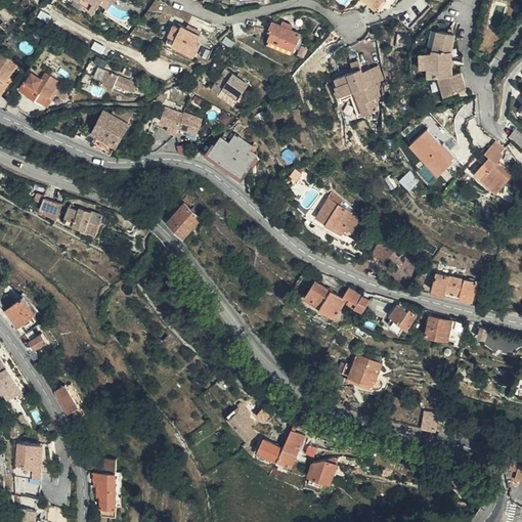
[(101,0),(76,0),(87,7),(94,12),(98,5),(101,0)]
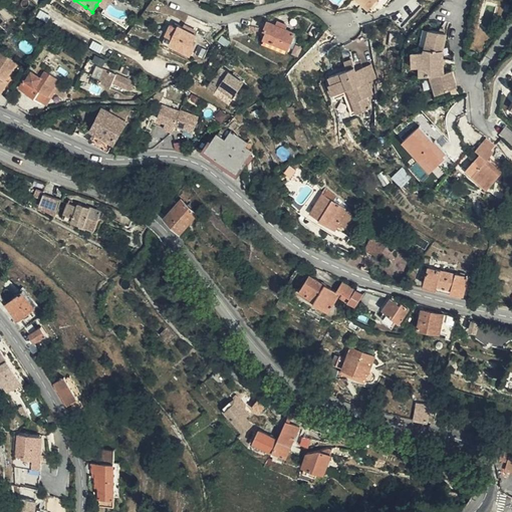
[(99,0),(96,5),(104,10),(110,0),(99,0)]
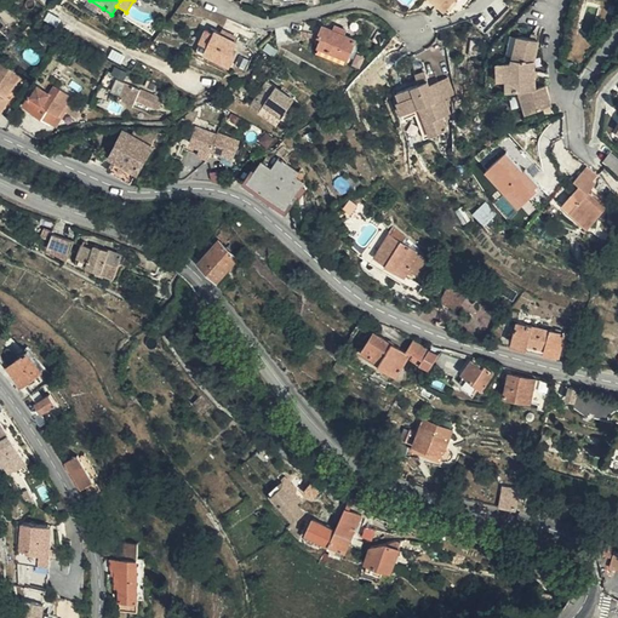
[(428,0),(442,13),(455,0),(428,0)]
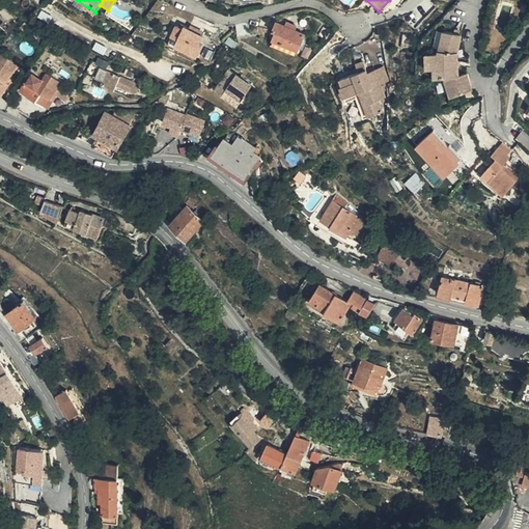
[(24,23),(18,29),(23,33),(30,26),(24,23)]
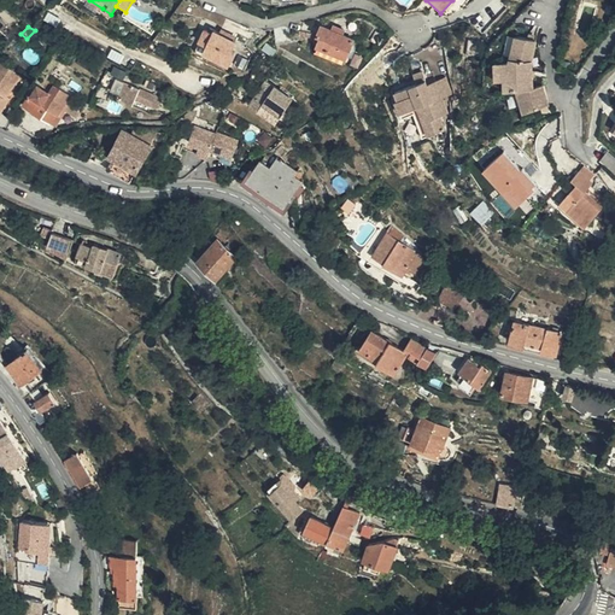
[(352,40),(340,35),(331,31),(320,27),(315,37),(318,39),(315,47),(344,59),(352,40)]
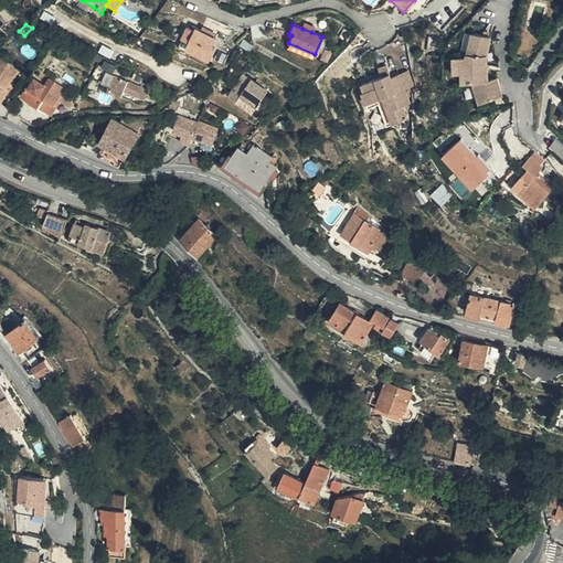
[(188,42),(186,48),(184,49),(208,60),(213,50),(210,48),(214,38),(212,38),(199,31),(190,27),(189,30),(186,28),(181,39),(188,42)]
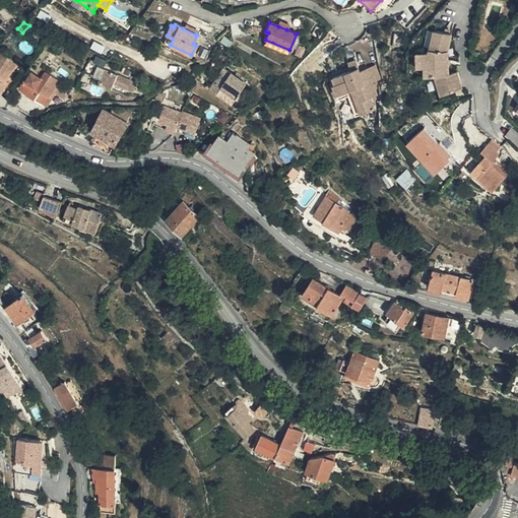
[(183,28),(195,35),(198,30),(185,24),(183,28)]
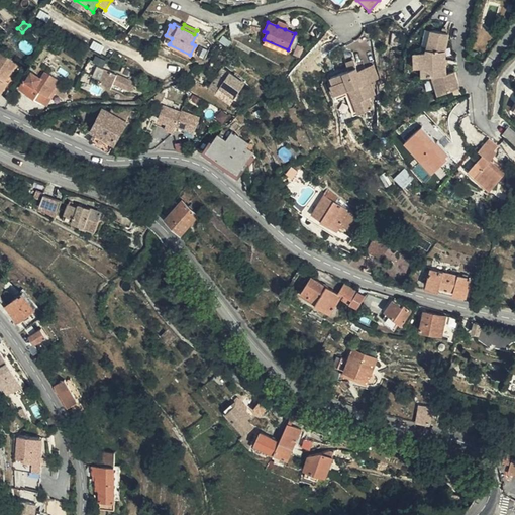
[(424,52),(420,52),(421,68),(422,77),(431,77),(438,95),(451,92),(458,90),(452,73),(444,75),(443,52),(447,35),(430,31),(424,52)]
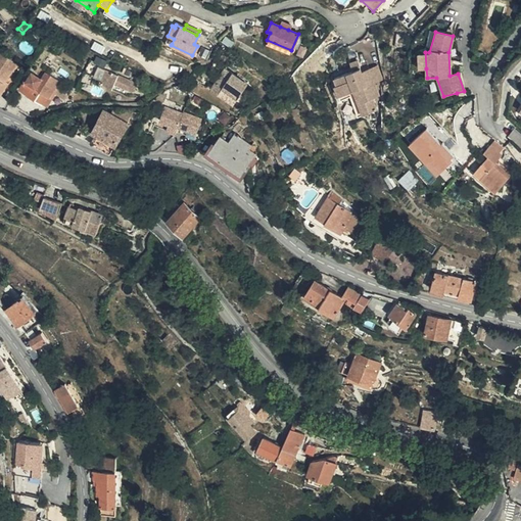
[(228,47),(231,42),(224,37),(220,43),(228,47)]
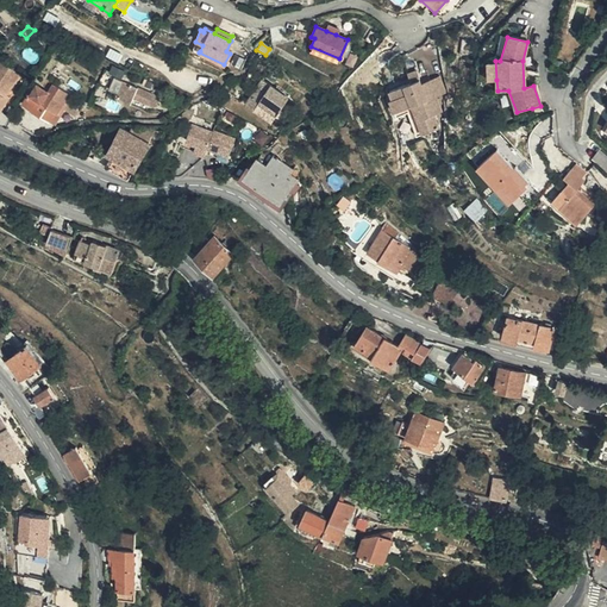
[(496,80),(495,61),(487,62),(487,80),(496,80)]
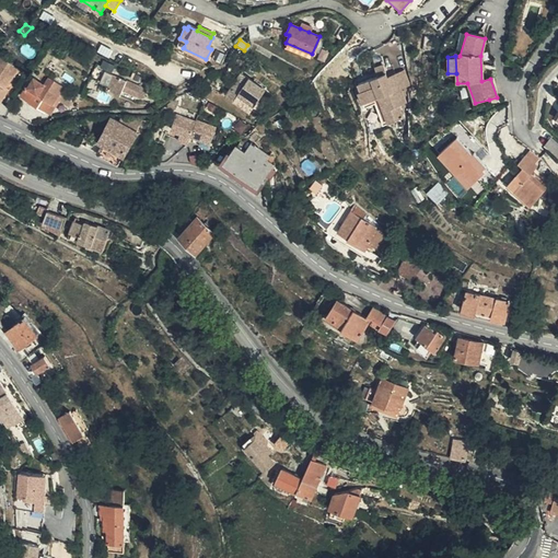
[(0,101),(8,90),(6,88),(18,69),(0,58),(0,101)]
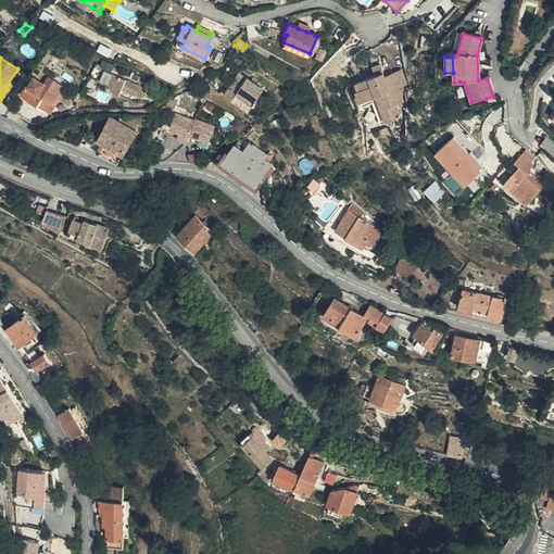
[(111,71),(114,66),(103,60),(100,64),(111,71)]
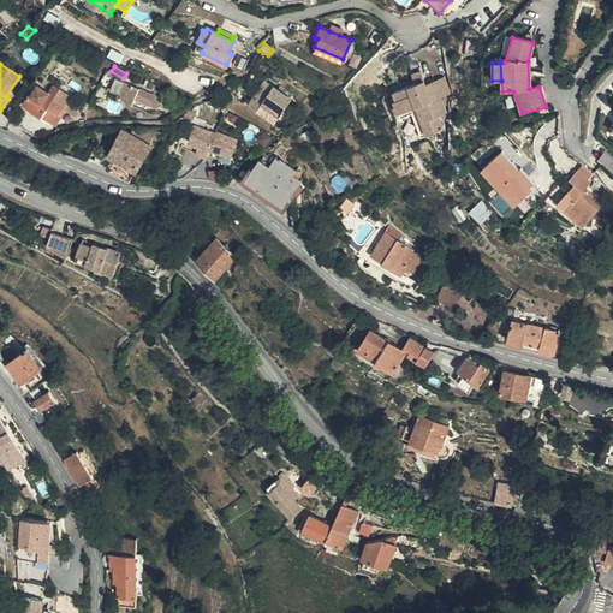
[(441,78),(432,82),(433,87),(426,90),(423,85),(418,73),(411,77),(414,85),(394,94),(397,101),(393,102),(398,114),(409,111),(410,114),(415,125),(421,123),(426,136),(442,129),(438,115),(445,113),(439,99),(448,95),(441,78)]
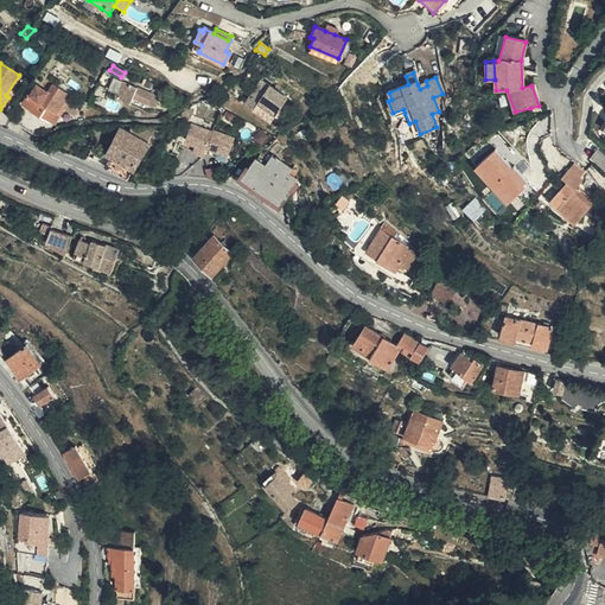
[(271,122),(286,99),(260,81),(243,104),(271,122)]
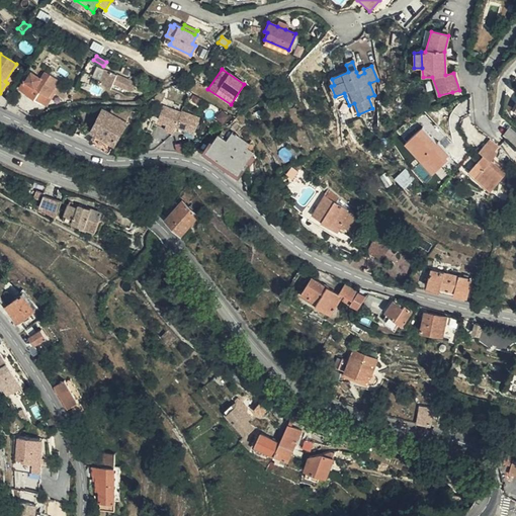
[(104,70),(98,83),(110,89),(112,84),(130,91),(133,90),(135,84),(130,82),(104,70)]
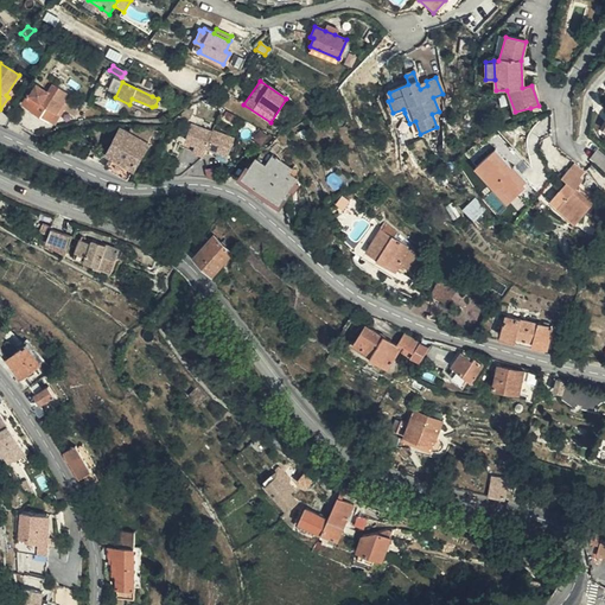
[(27,95),(11,120),(34,135),(45,119),(49,121),(53,113),(59,118),(63,110),(59,108),(64,102),(68,95),(51,86),(48,91),(36,84),(29,95),(27,95)]
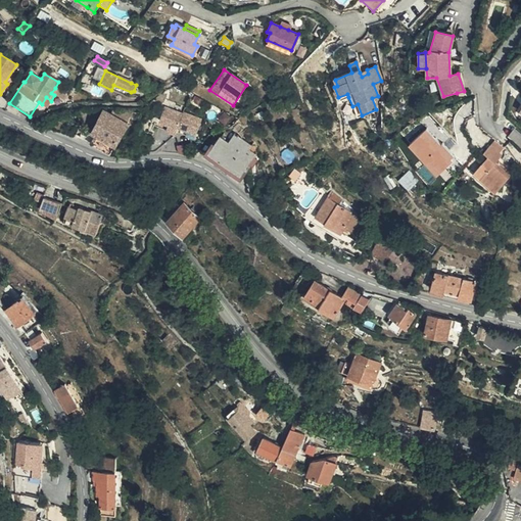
[(66,95),(55,88),(51,93),(54,95),(63,101),(66,95)]
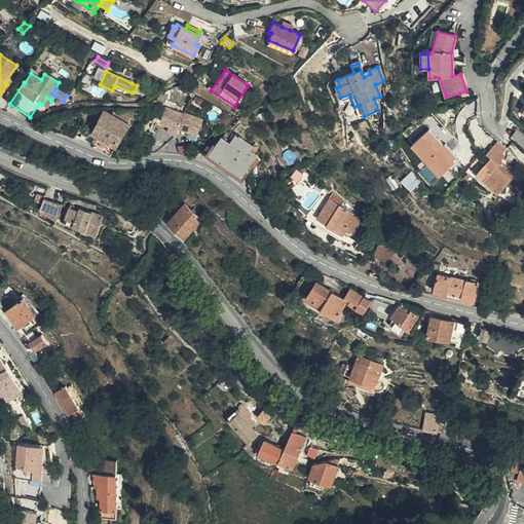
[(46,98),(42,105),(47,108),(51,102),(46,98)]
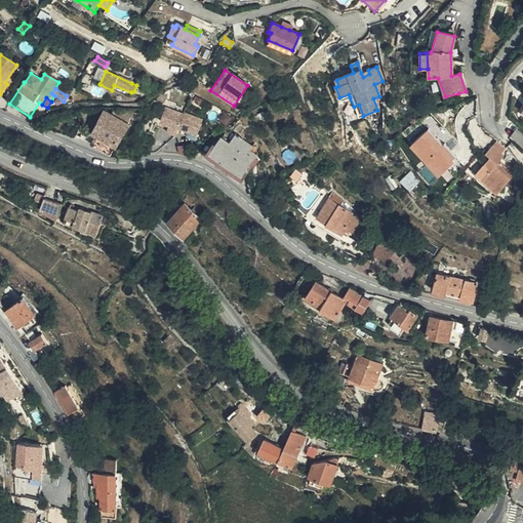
[(358,118),(363,116),(359,105),(354,107),(358,118)]
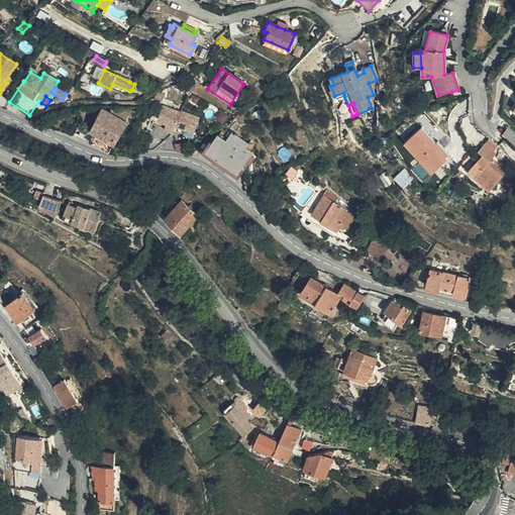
[(174,126),(179,112),(162,106),(156,121),(174,127),(174,126)]
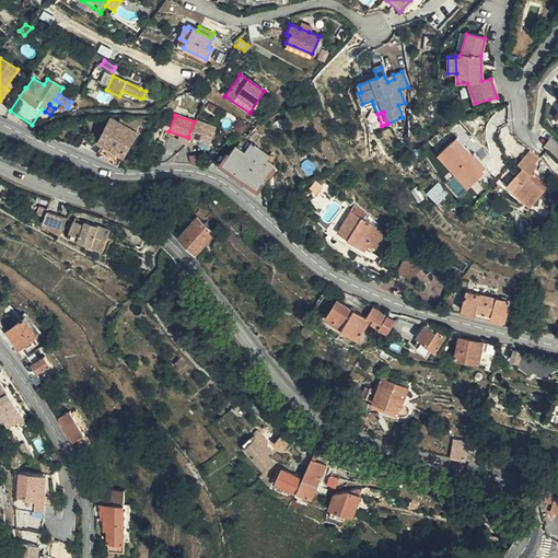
[(125,127),(134,131),(138,123),(128,120),(125,127)]
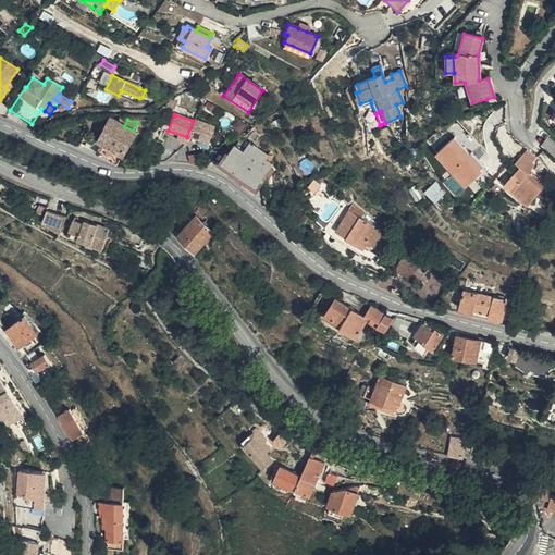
[(194,120),(193,121),(187,136),(208,143),(213,127),(194,120)]
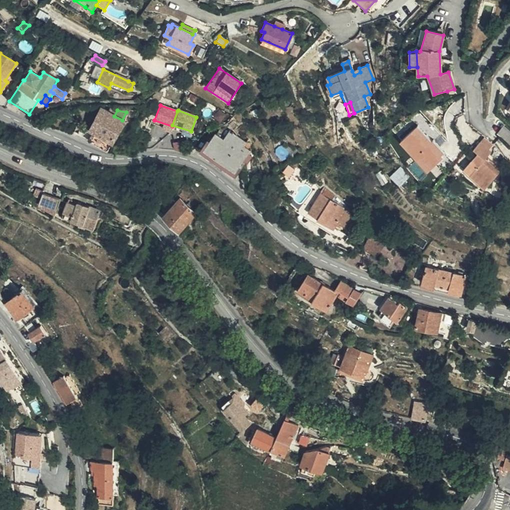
[(120,123),(122,120),(114,116),(106,111),(105,114),(99,111),(89,130),(113,143),(123,125),(120,123)]
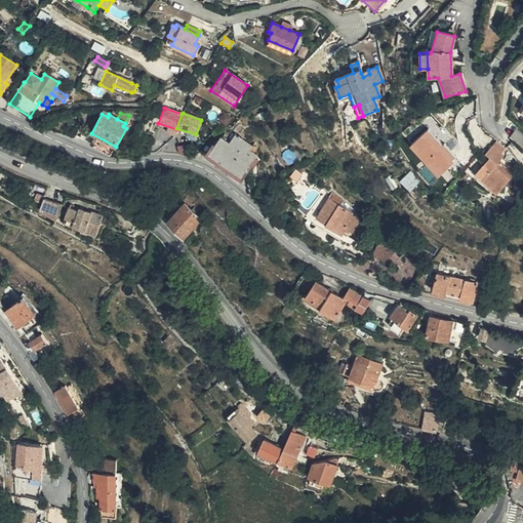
[(230,119),(224,114),(218,120),(225,125),(230,119)]
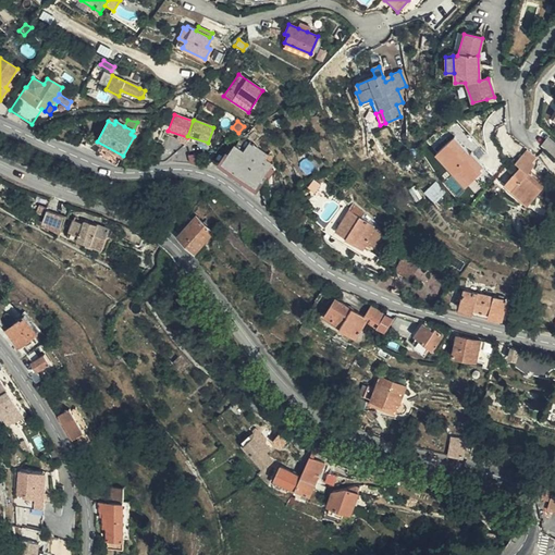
[(148,123),(145,122),(142,123),(139,126),(140,130),(144,132),(146,132),(149,131),(150,127),(148,123)]
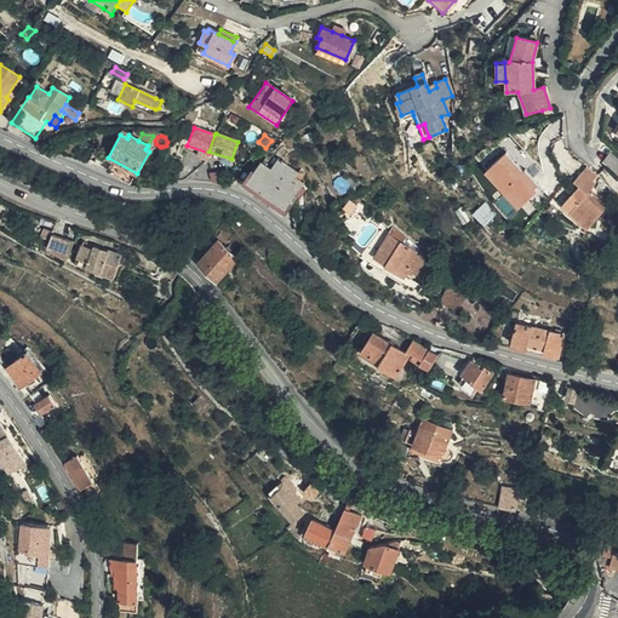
[(209,153),(187,146),(186,153),(206,160),(206,159),(209,153)]
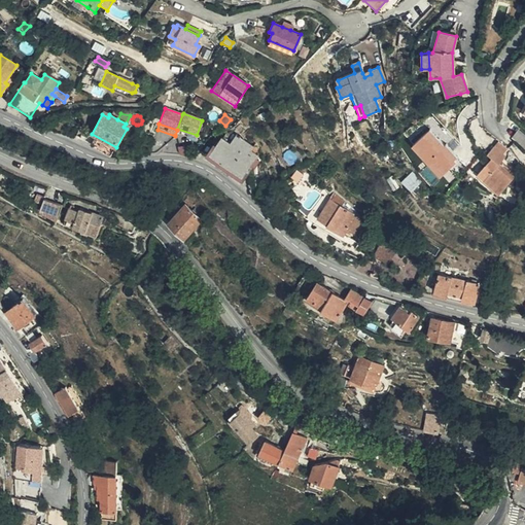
[(524,134),(519,128),(513,135),(524,146),(524,134)]
